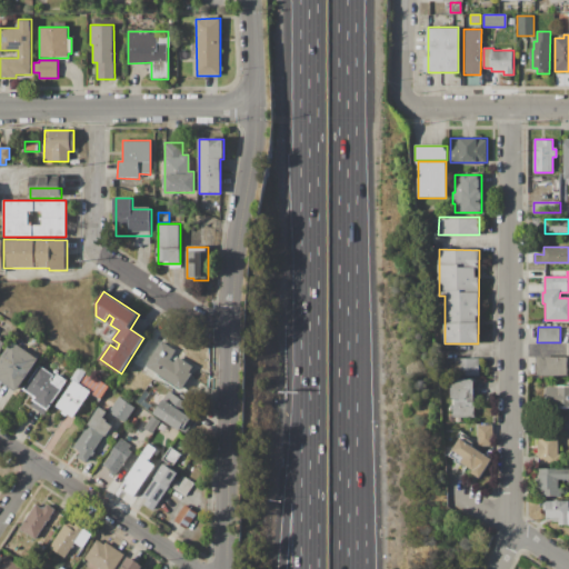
[(0,360),(12,342),(38,359),(18,390),(0,379),(0,360)]
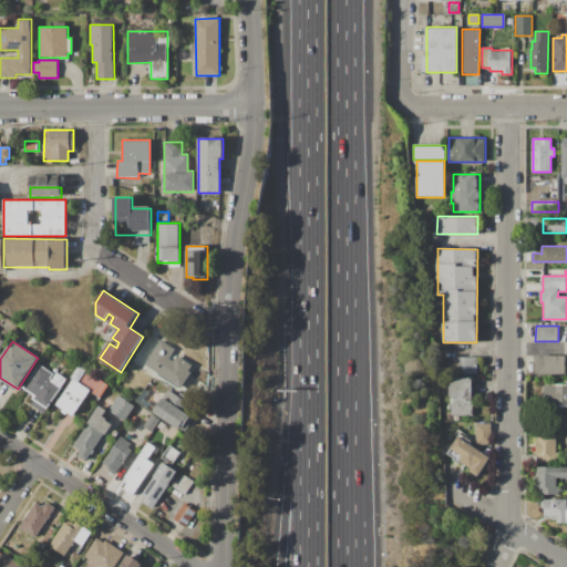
[(146,364),(161,341),(175,350),(171,358),(174,360),(177,354),(193,364),(189,370),(192,371),(182,388),(146,364)]
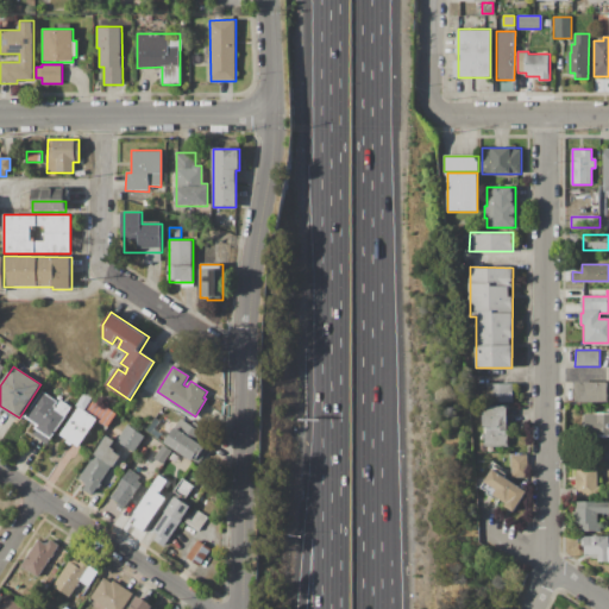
[(575,382),(608,382),(608,401),(575,401),(575,382)]
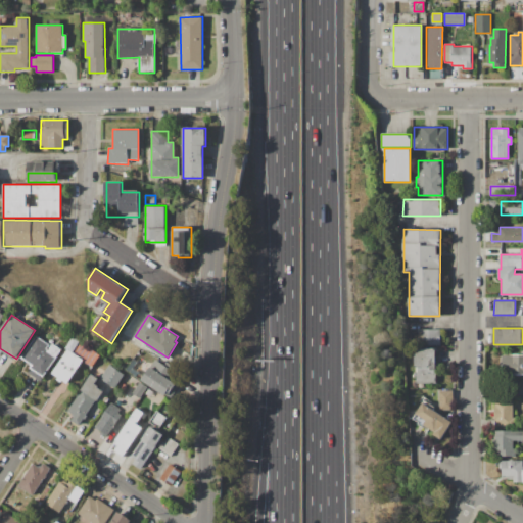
[(418,330),(440,329),(440,344),(418,345),(418,330)]
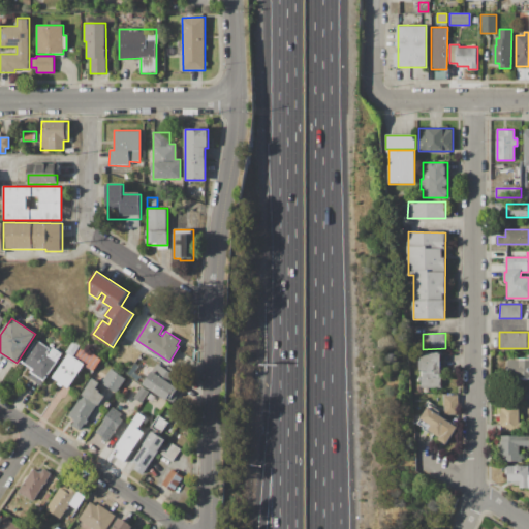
[(36,340),(51,349),(52,347),(62,353),(44,380),(31,372),(32,369),(22,362),(36,340)]
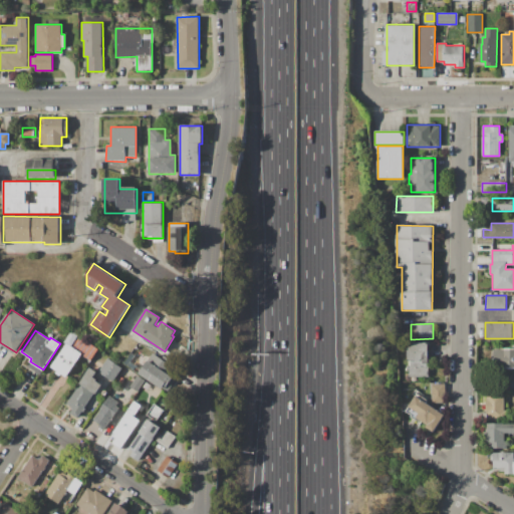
[(65,342),(81,352),(66,376),(62,373),(60,375),(56,372),(57,370),(50,366),(65,342)]
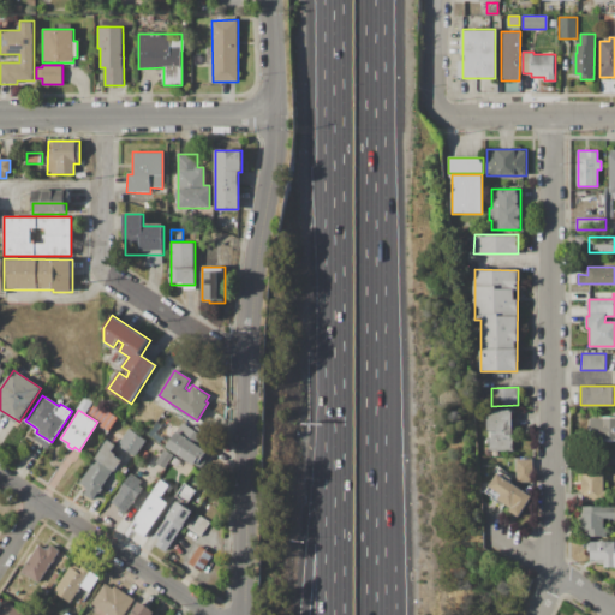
[(489,451),(489,411),(512,410),(513,451),(489,451)]
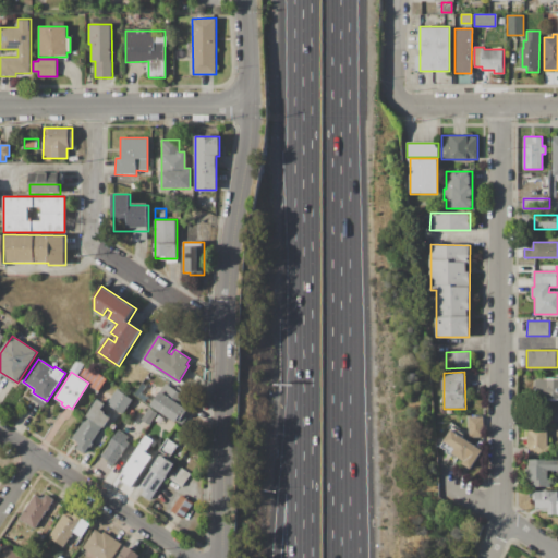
[(536,379),(557,379),(557,399),(536,399),(536,379)]
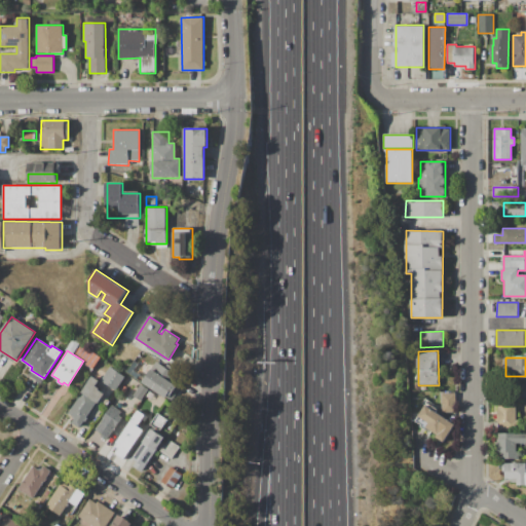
[(143,382),(156,361),(165,367),(168,363),(188,376),(172,401),(143,382)]
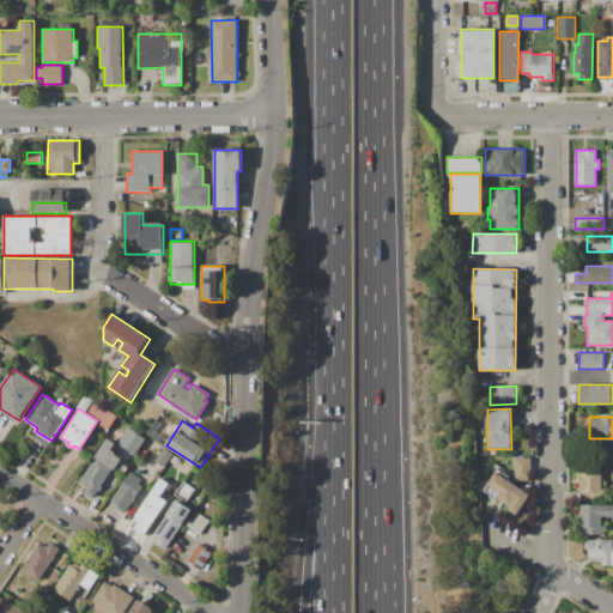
[(127,426),(145,438),(134,455),(116,443),(127,426)]
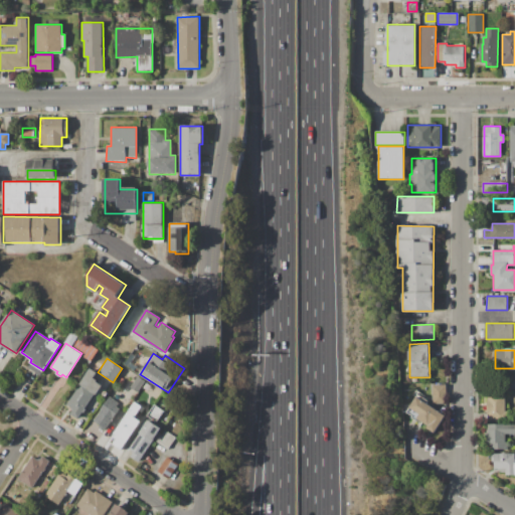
[(90,368),(96,372),(93,378),(97,380),(96,382),(101,385),(95,395),(94,394),(77,418),(70,413),(73,409),(65,404),(90,368)]
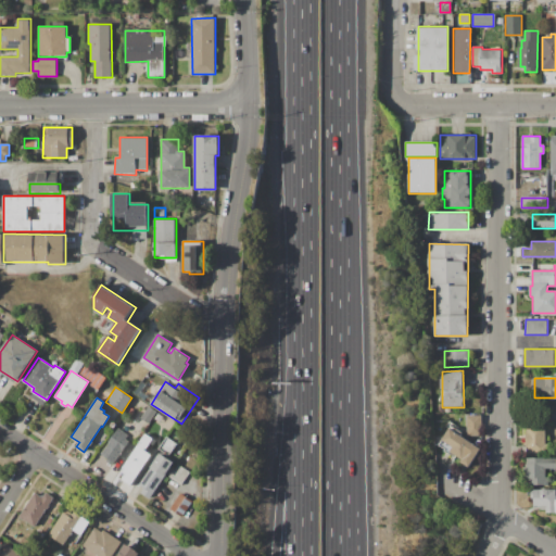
[(148,405),(155,411),(148,422),(140,417),(148,405)]
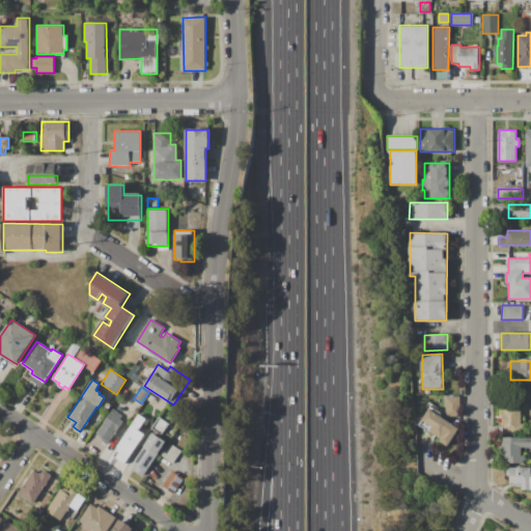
[(445,397),(459,397),(459,416),(445,416),(445,397)]
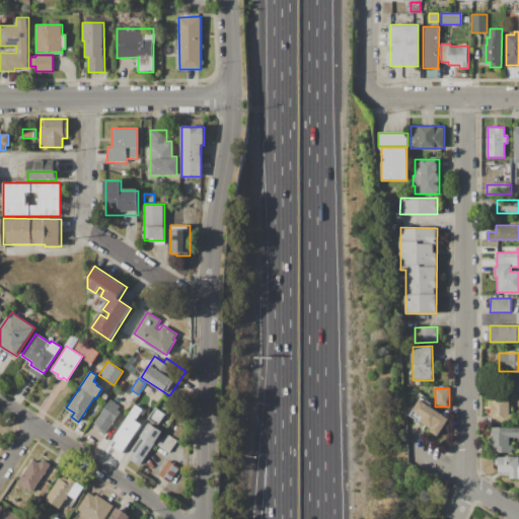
[(491,394),(509,394),(509,414),(512,414),(512,425),(491,425),(491,394)]
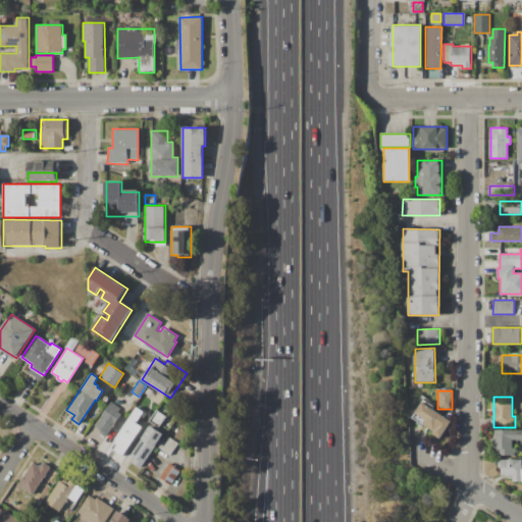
[(110,402),(120,408),(117,412),(119,414),(105,435),(101,433),(102,431),(95,427),(110,402)]
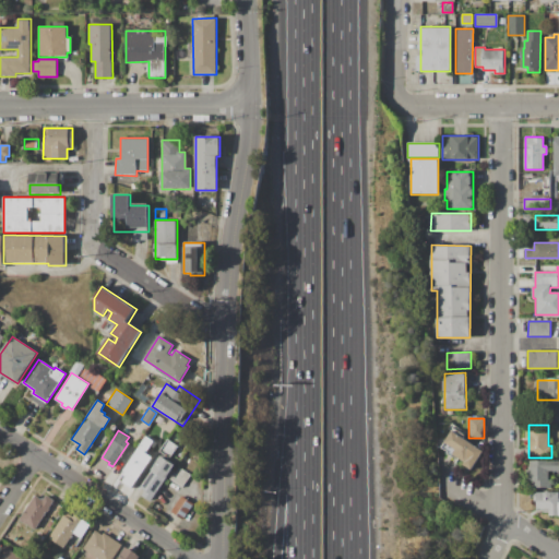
[(451,431),(483,451),(471,470),(463,464),(464,461),(452,453),(455,449),(444,442),(451,431)]
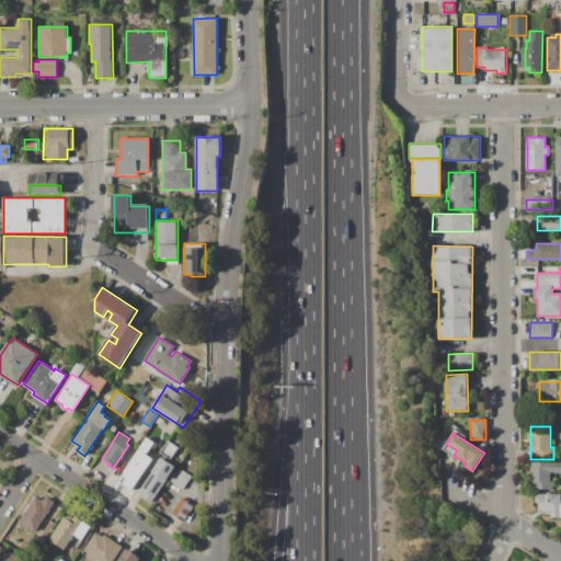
[(146,438),(152,443),(146,454),(152,458),(133,489),(124,483),(127,479),(123,476),(125,472),(124,471),(146,438)]
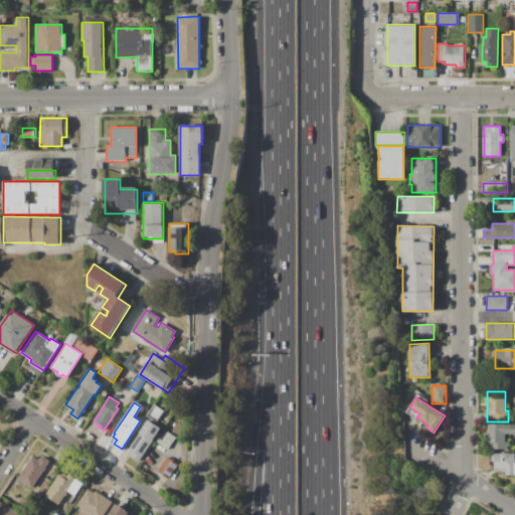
[(147,416),(154,405),(163,411),(156,422),(147,416)]
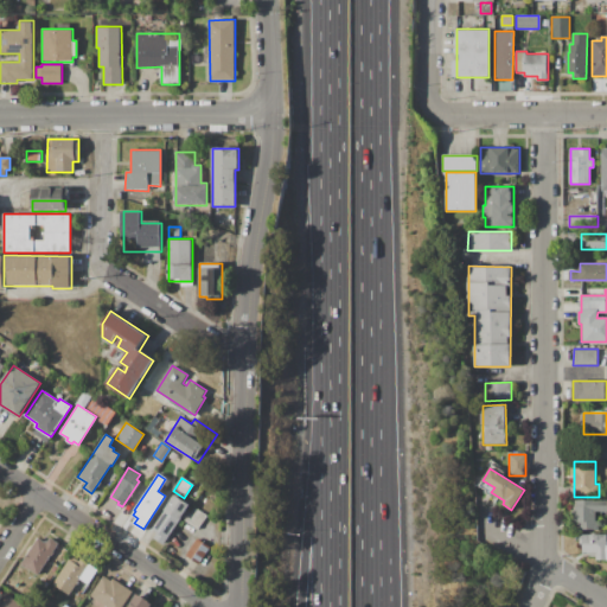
[(173,494),(189,504),(164,543),(148,534),(173,494)]
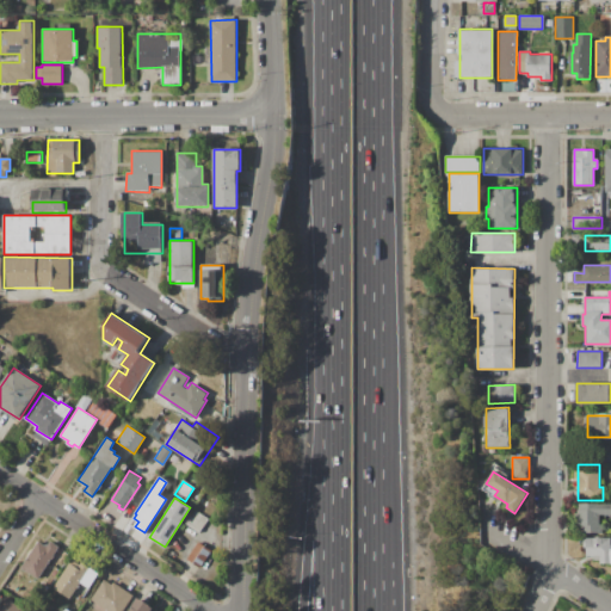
[(579,503),(610,503),(610,514),(600,514),(600,532),(579,532),(579,503)]
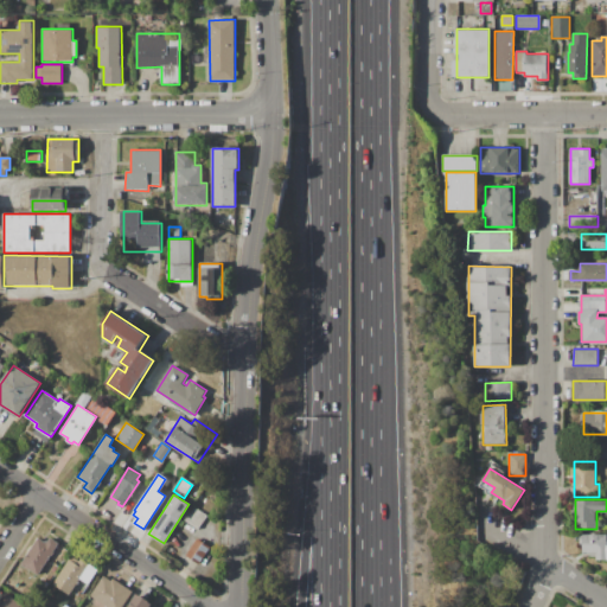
[(192,506),(206,515),(198,528),(184,519),(192,506)]
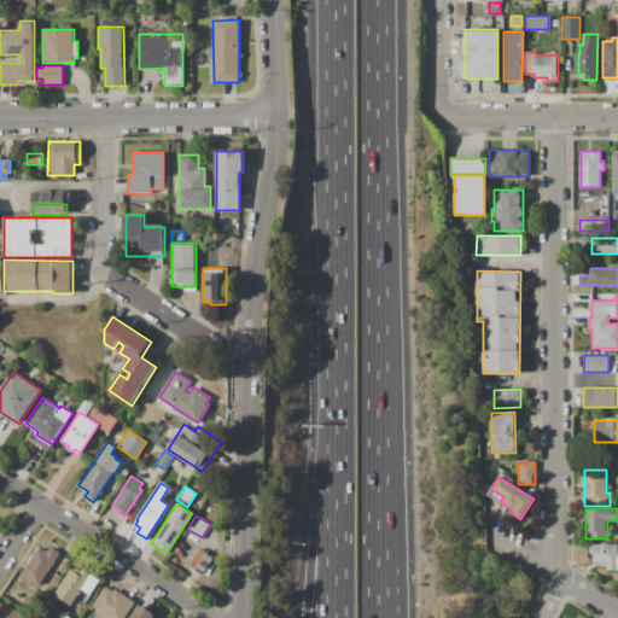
[(590,544),(617,544),(617,551),(617,571),(606,571),(606,564),(590,564),(590,544)]
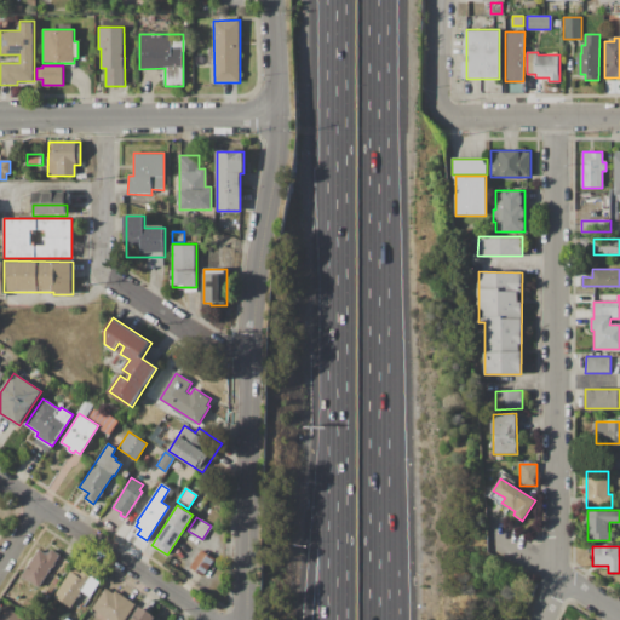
[(52,550),(59,555),(39,586),(23,577),(40,550),(49,556),(52,550)]
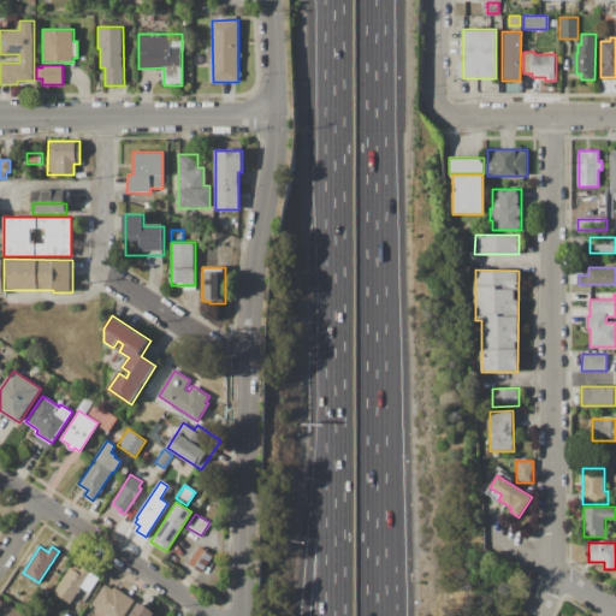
[(200,546),(212,555),(201,573),(188,564),(200,546)]
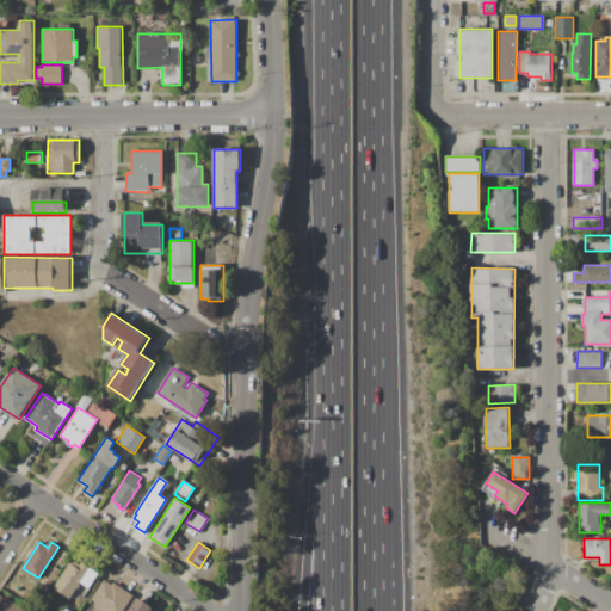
[(88,587),(81,582),(71,599),(54,588),(74,557),(98,574),(88,587)]
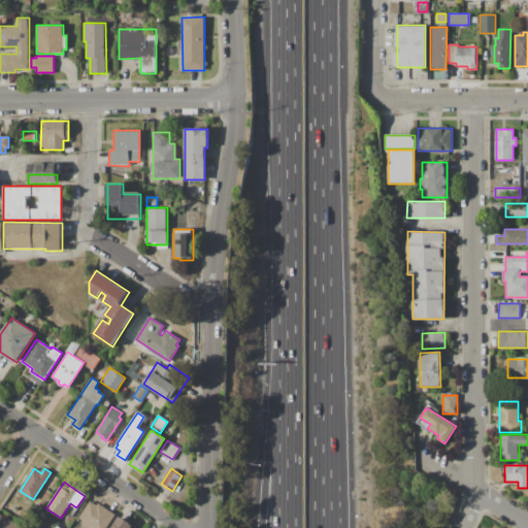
[(98,503),(116,515),(106,527),(92,527),(77,519),(89,501),(96,505),(98,503)]
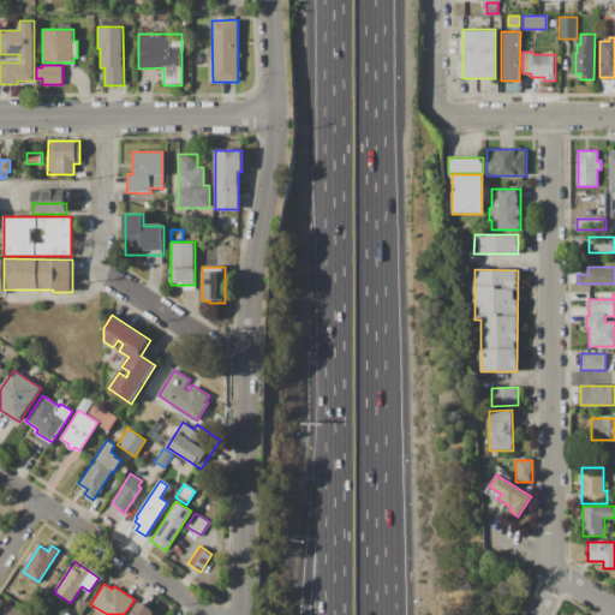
[(0,614),(0,609),(5,602),(25,614),(0,614)]
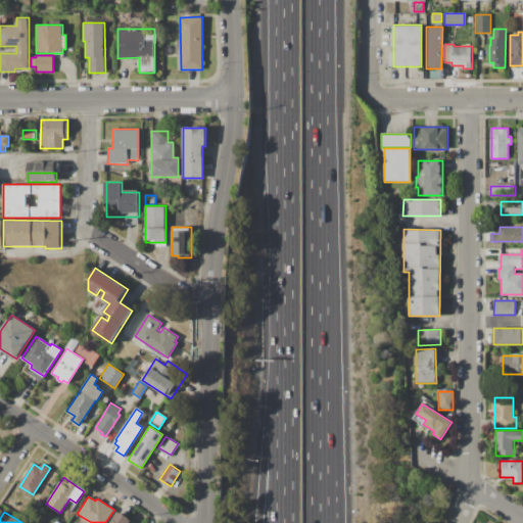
[(109,522),(117,512),(131,520),(129,522),(109,522)]
